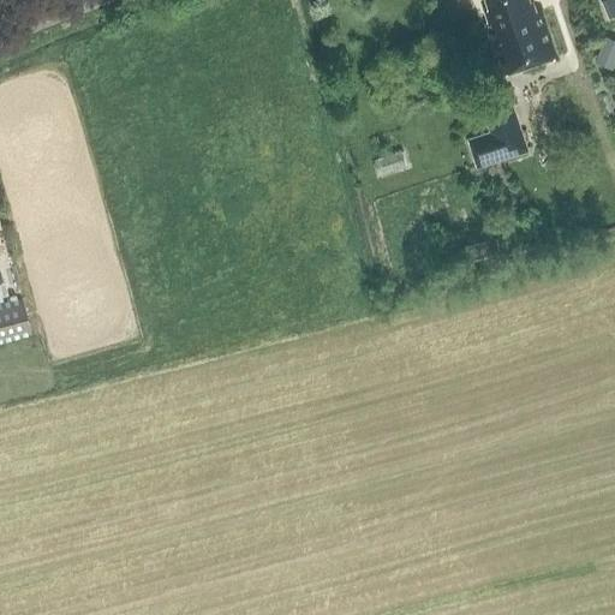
[(506,76),(557,57),(542,11),(536,12),(533,3),(530,4),(529,0),(488,0),(491,11),(487,12),(490,23),(487,24),(506,76)]
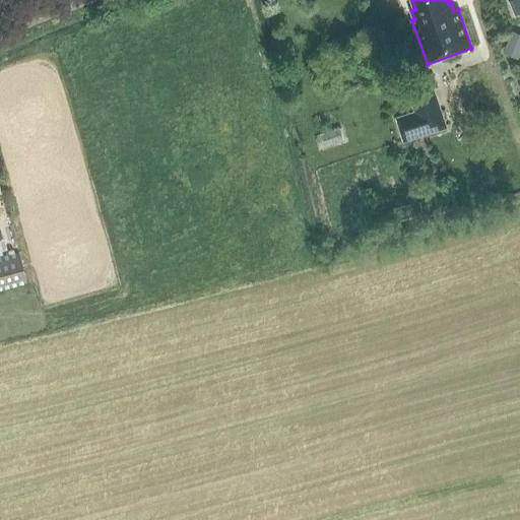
[(519,34),(512,30),(506,46),(519,51),(519,34)]
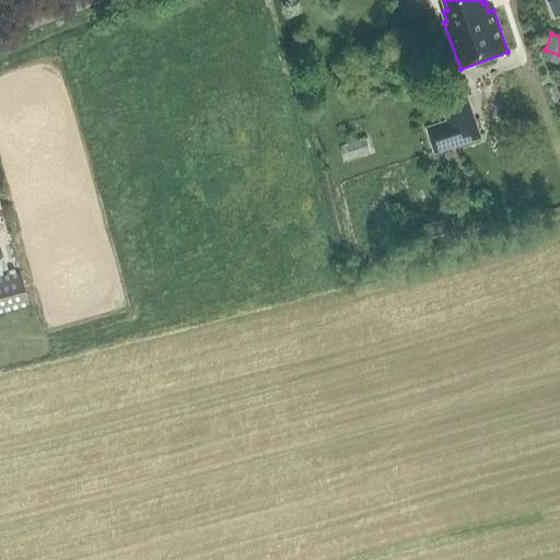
[(434,151),(453,146),(479,137),(461,78),(433,86),(444,120),(426,126),(434,151)]
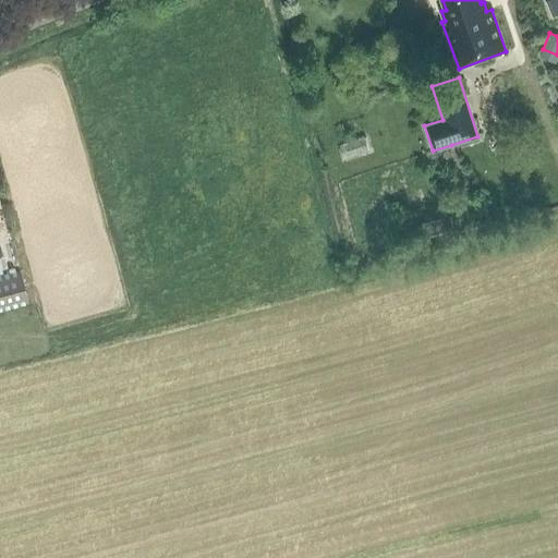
[(341,146),(348,160),(373,149),(366,135),(341,146)]
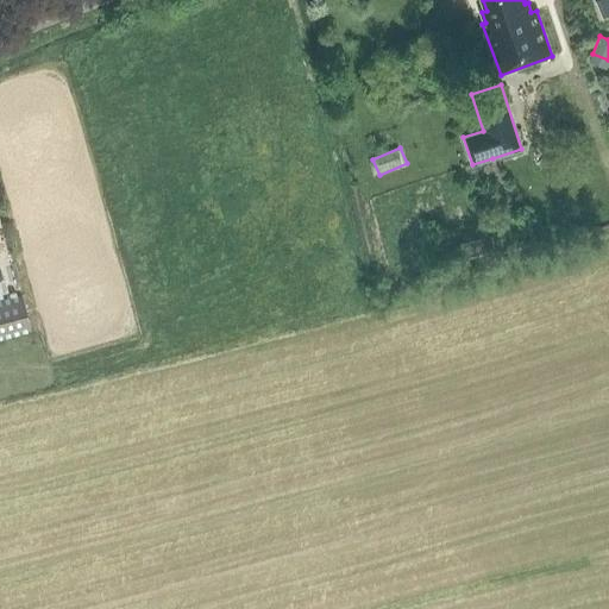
[(0,339),(29,332),(19,296),(0,301),(0,339)]
